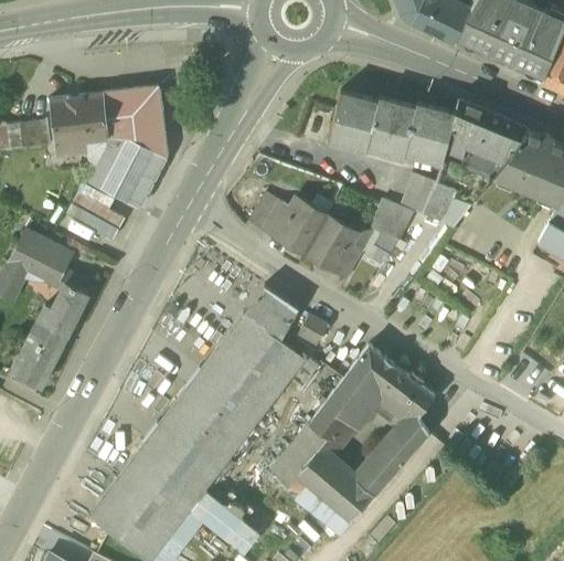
[(395,0),(402,16),(411,25),(423,0),(395,0)]
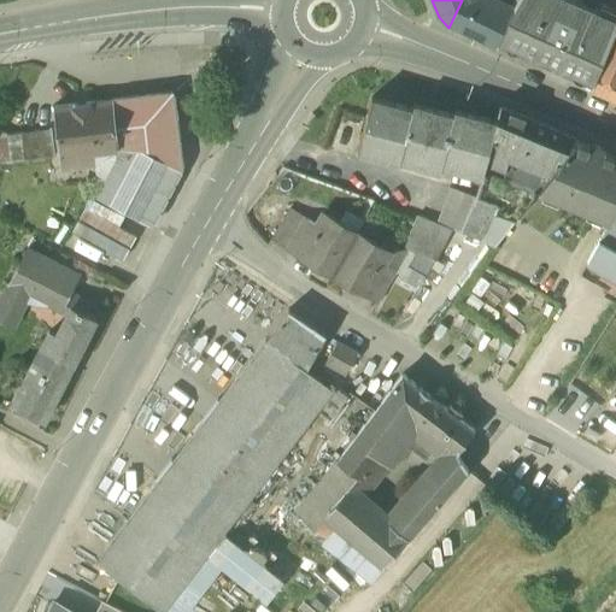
[(511,18),(480,1),(480,0),(462,0),(449,28),(498,51),(500,45),(511,18)]
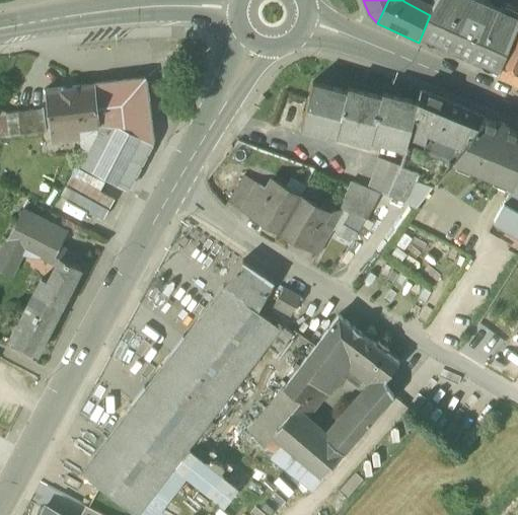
[(517,20),(474,0),(438,0),(430,15),(421,38),(486,66),(499,71),(517,25),(517,20)]
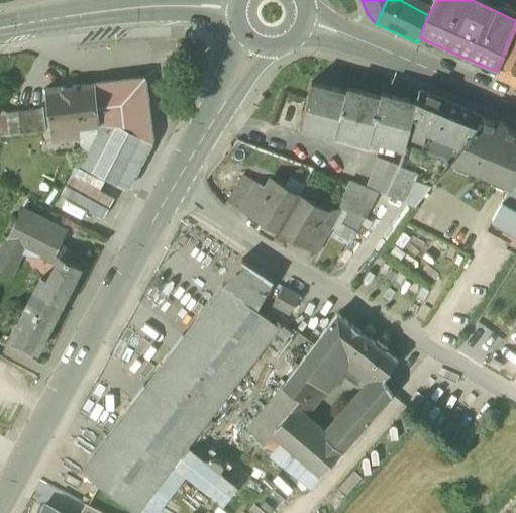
[(515,34),(514,33),(495,77),(515,86),(515,34)]
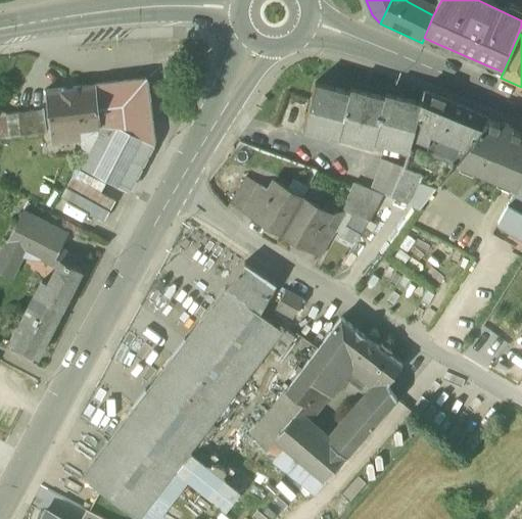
[(146,83),(96,89),(99,130),(100,138),(83,172),(129,195),(154,146),(146,83)]
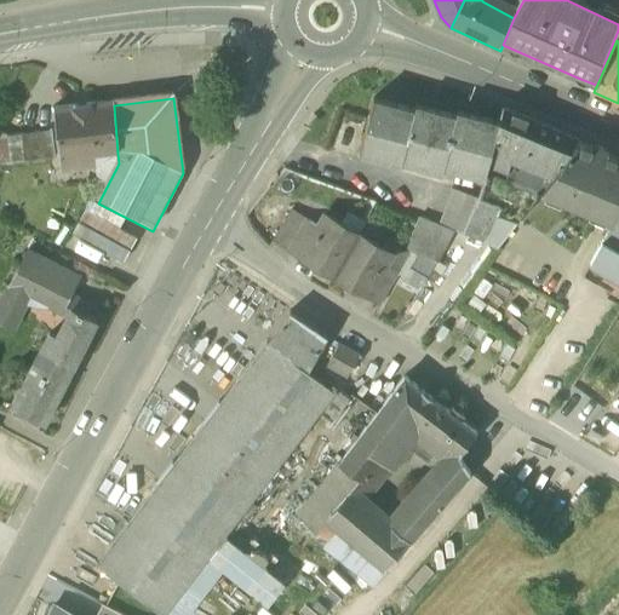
[(498,127),(458,116),(456,121),(416,109),(413,114),(374,103),(359,157),(401,170),(402,164),(442,176),(445,170),(486,182),(491,166),(502,128),(498,127)]
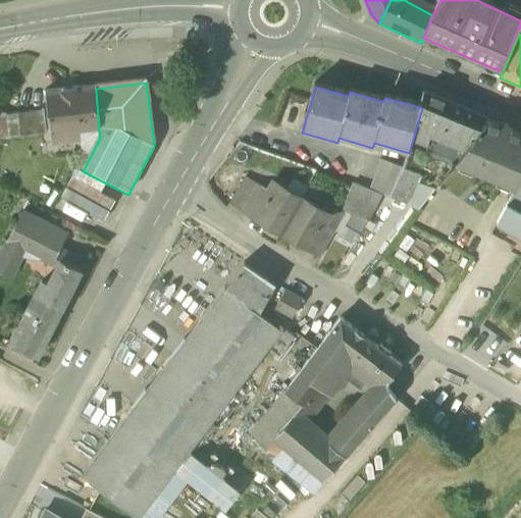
[(96,89),(46,95),(51,136),(52,136),(53,146),(82,143),(80,133),(99,130),(96,89)]
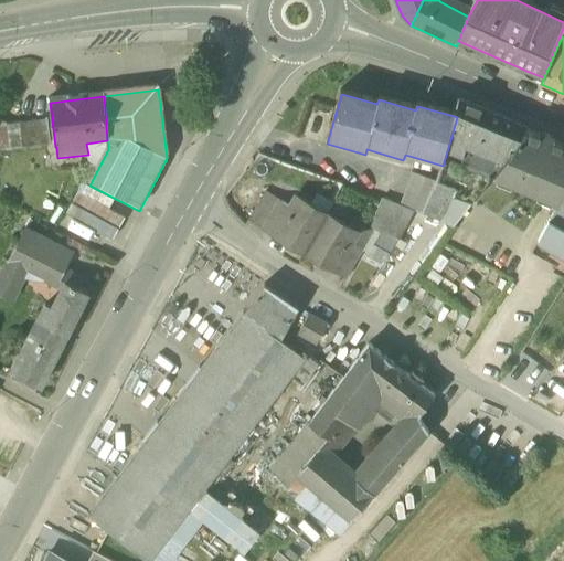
[(528,130),(458,102),(454,116),(457,117),(447,151),(464,158),(464,157),(468,144),(489,150),(496,148),(497,144),(513,151),(527,135),(528,131),(528,130)]
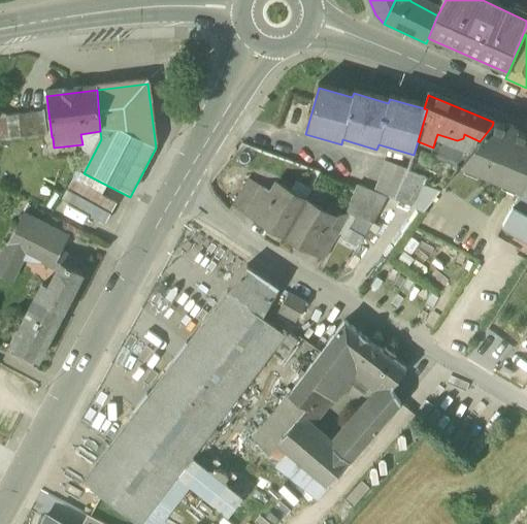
[(44,116),(19,119),(21,141),(47,138),(44,116)]
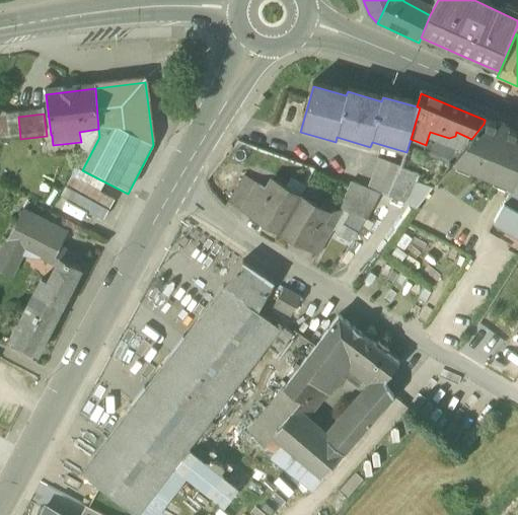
[(498,129),(484,124),(471,139),(457,158),(454,163),(514,189),(514,188),(517,180),(517,137),(508,133),(509,131),(499,127),(498,129)]
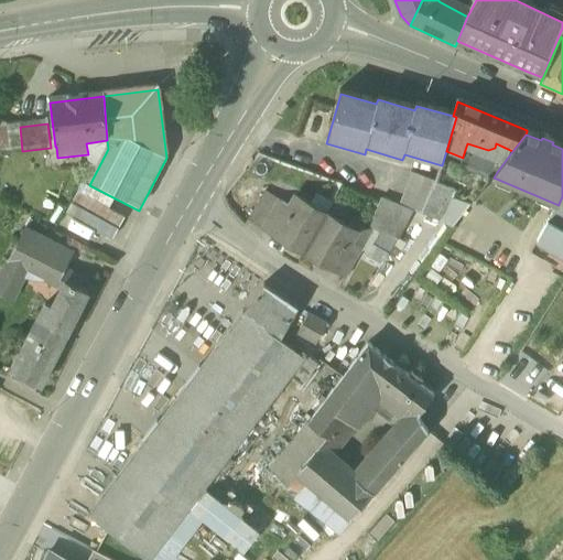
[(463,158),(446,151),(442,165),(442,167),(457,173),(461,174),(466,159),(463,157),(463,158)]
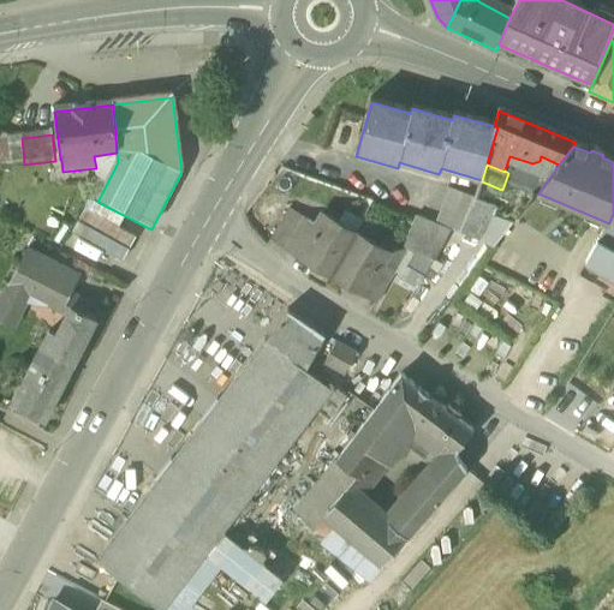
[(525,177),(513,193),(502,190),(499,189),(495,201),(501,203),(507,207),(524,213),(538,193),(542,187),(525,177)]
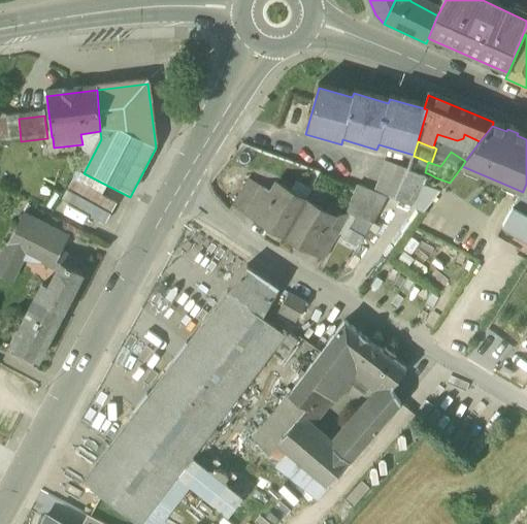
[(428,162),(414,156),(410,166),(412,167),(425,172),(428,162)]
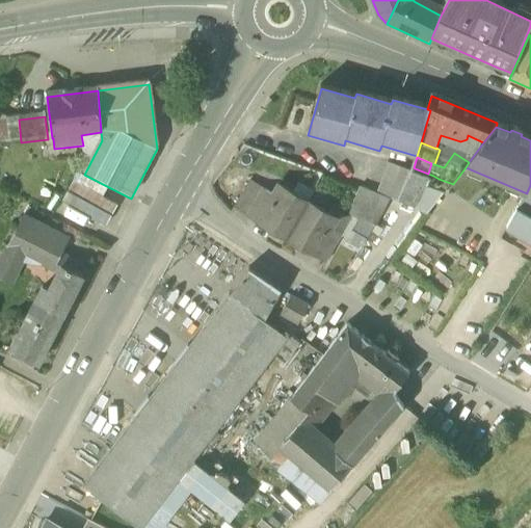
[(413,174),(389,165),(378,196),(391,201),(399,204),(403,194),(413,174)]
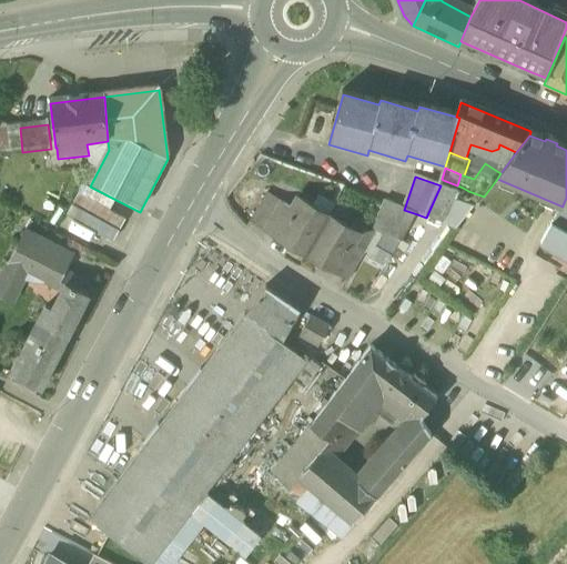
[(457,185),(443,180),(441,185),(431,208),(449,217),(463,189),(463,188),(457,185)]
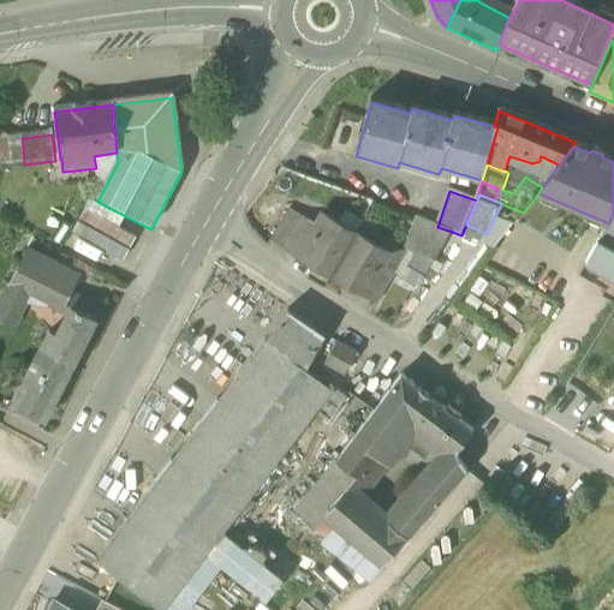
[(501,204),(487,234),(466,225),(462,235),(495,251),(524,213),(507,207),(501,203),(501,204)]
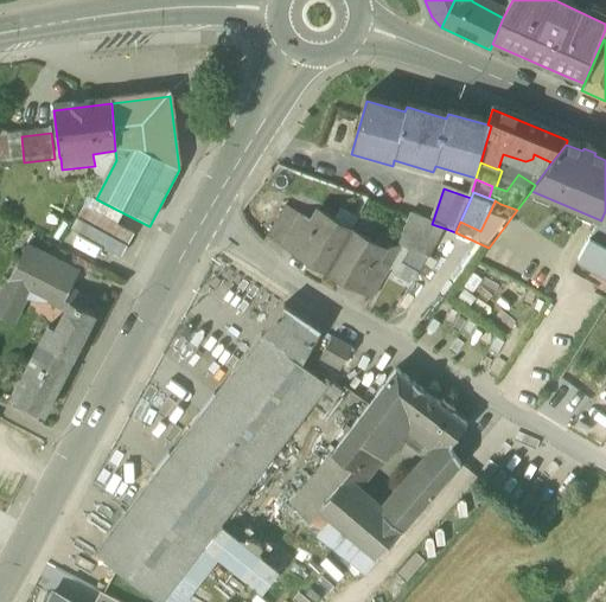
[(287,212),(269,242),(284,250),(301,219),(287,212)]
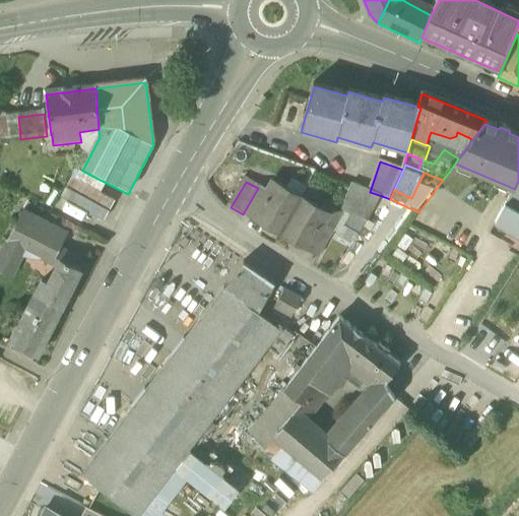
[(301,201),(274,186),(269,195),(255,221),(281,236),(301,201)]
